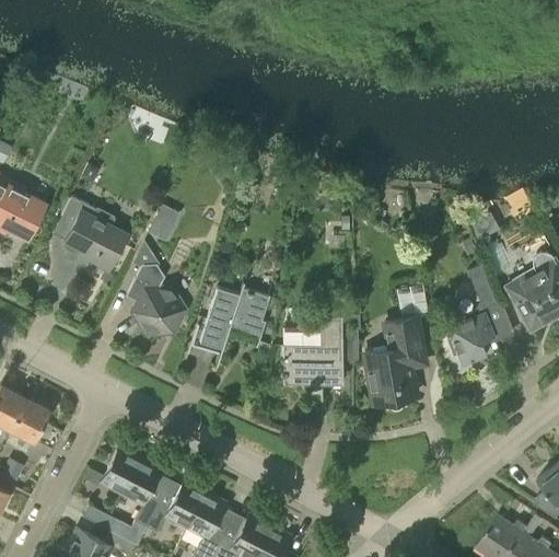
[(0,143),(0,164),(1,165),(9,149),(0,143)]
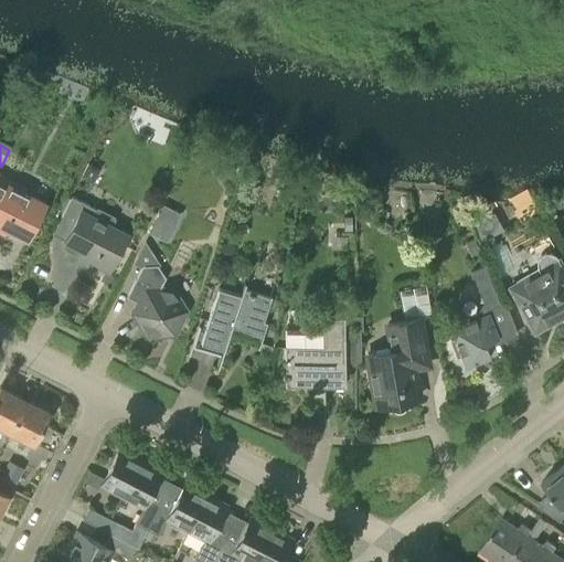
[(100,175),(89,169),(84,180),(89,183),(96,181),(100,175)]
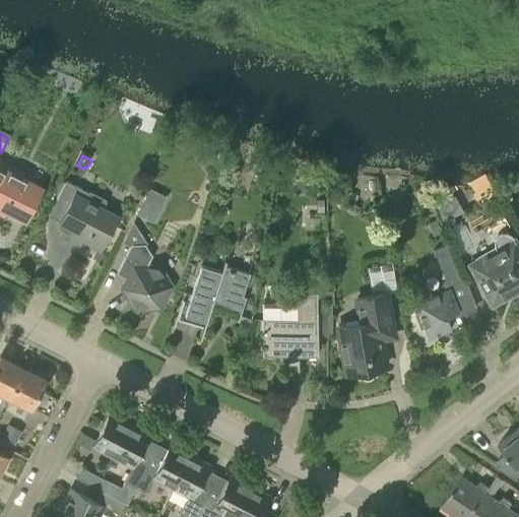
[(0,214),(5,217),(7,213),(23,222),(24,220),(23,220),(39,191),(40,191),(41,190),(21,181),(23,176),(0,164),(0,214)]
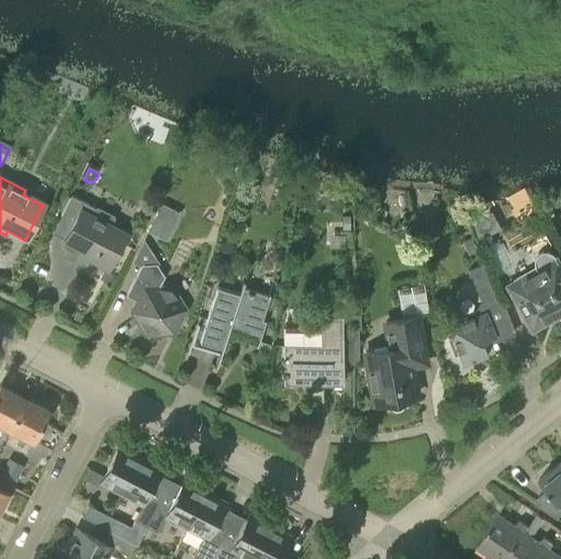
[(366,194),(366,201),(365,208),(379,209),(379,204),(379,202),(372,194),(366,194)]
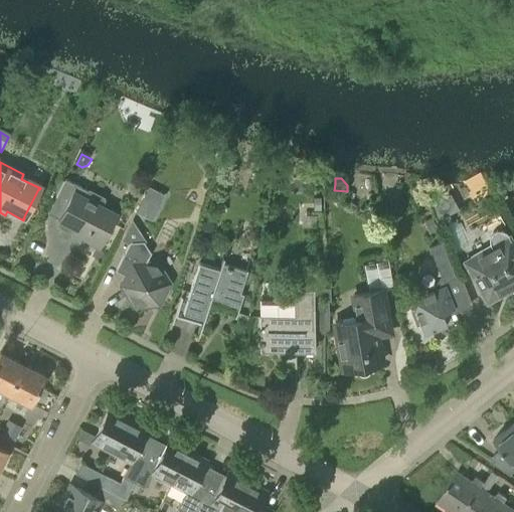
[(73,234),(84,240),(101,248),(117,218),(83,200),(88,193),(66,182),(57,200),(68,206),(60,222),(75,230),(73,234)]
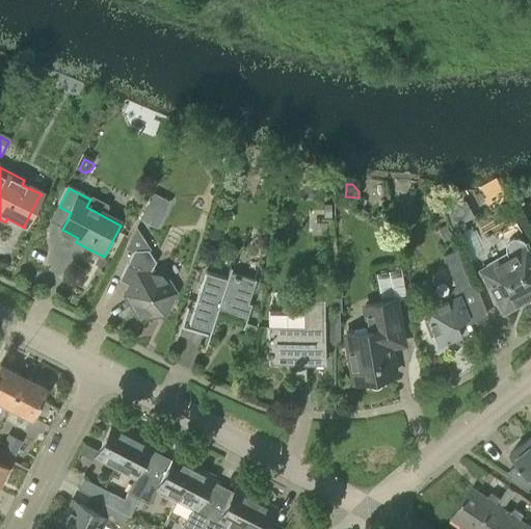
[(149,209),(141,221),(157,230),(163,217),(149,209)]
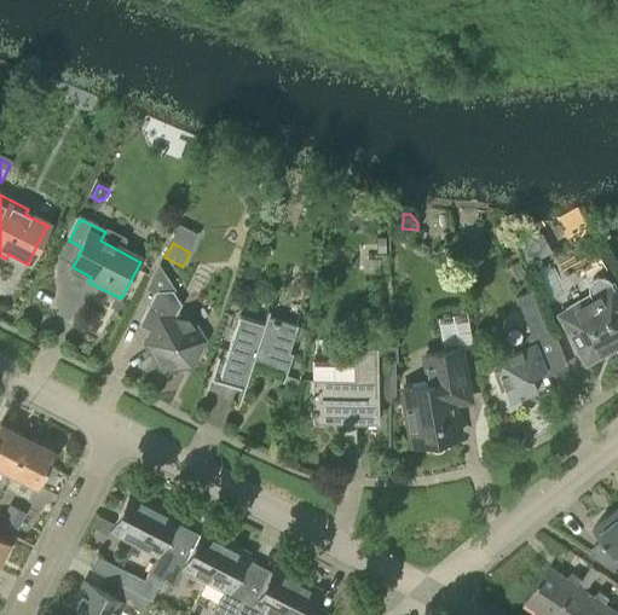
[(255,274),(243,271),(237,286),(249,291),(255,274)]
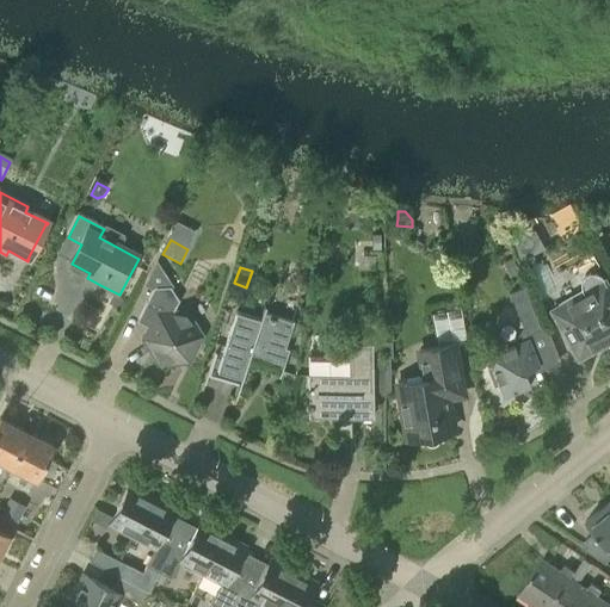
[(174,313),(180,302),(159,268),(149,287),(155,291),(140,321),(152,327),(145,342),(160,366),(190,365),(203,339),(186,313),(174,313)]
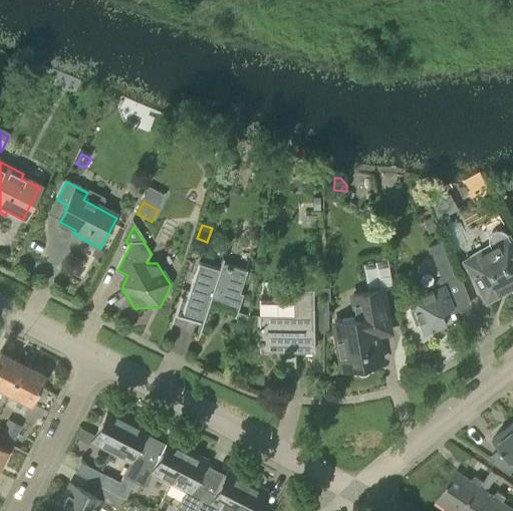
[(491,250),(493,254),(468,269),(487,302),(504,293),(503,292),(512,286),(512,247),(508,240),(506,236),(501,233),(496,232),(491,235),(489,240),(489,245),(492,249),(491,250)]
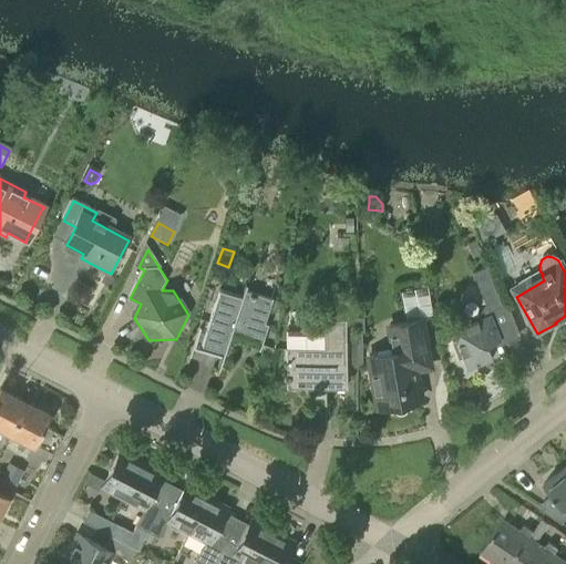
[(501,307),(485,268),(472,274),(487,311),(501,307)]
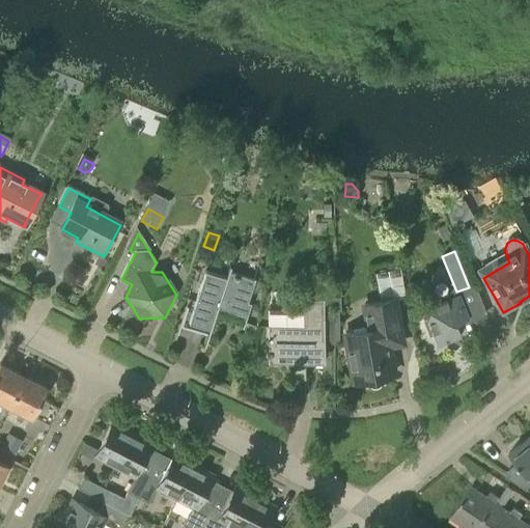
[(226,281),(206,274),(190,325),(210,332),(211,333),(218,313),(245,323),(243,330),(244,331),(252,307),(248,306),(255,282),(254,282),(253,285),(229,277),(231,270),(230,269),(226,281)]
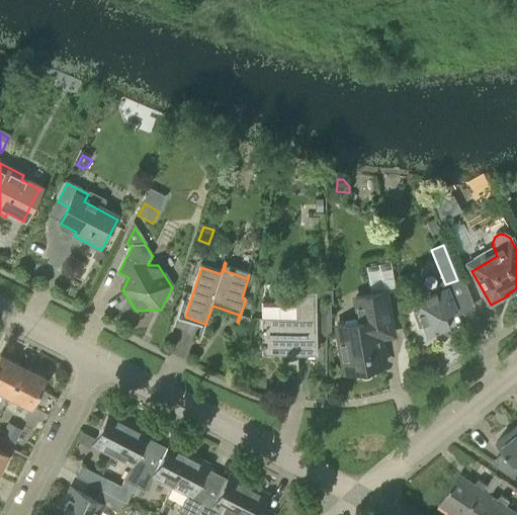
[(414,305),(418,315),(414,317),(419,329),(423,327),(428,339),(450,330),(445,318),(457,313),(448,290),(435,295),(434,291),(419,297),(421,302),(414,305)]
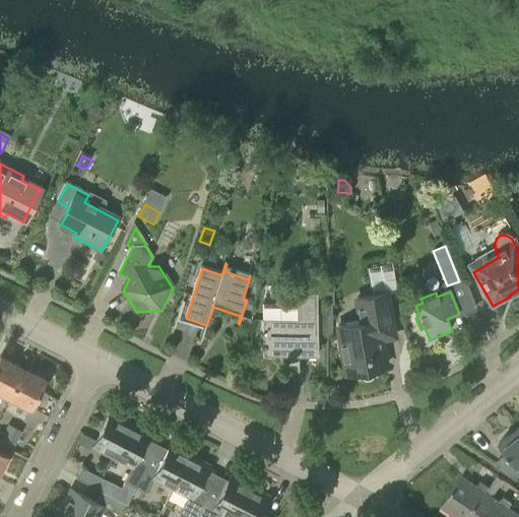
[(265,305),(265,322),(263,322),(263,359),(319,358),(318,295),(298,296),(298,305),(265,305)]
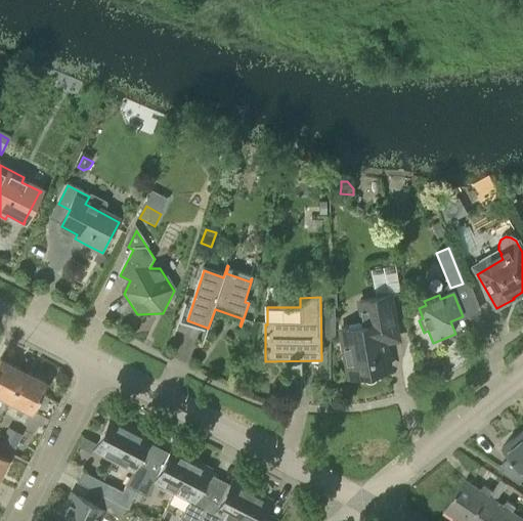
[(378,379),(379,374),(389,373),(386,357),(385,357),(382,344),(397,341),(389,298),(360,303),(365,331),(342,335),(345,351),(343,352),(346,368),(348,367),(350,380),(361,378),(363,381),(366,384),(372,385),(376,383),(378,379)]
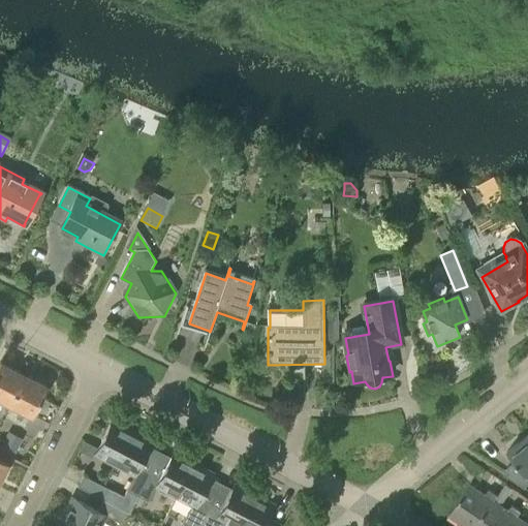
[(0,402),(9,407),(25,377),(2,365),(0,368),(0,402)]
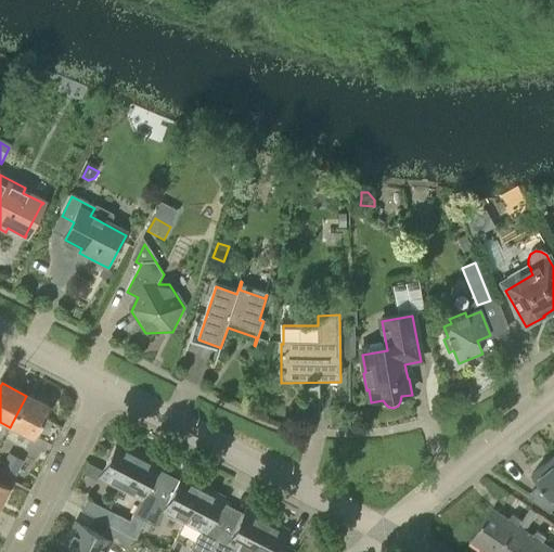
[(26,396),(10,427),(34,440),(51,408),(26,396)]
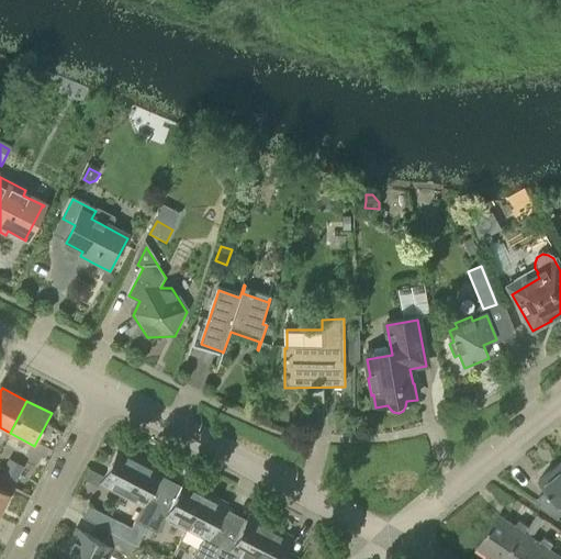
[(123,498),(141,461),(120,450),(101,487),(123,498)]
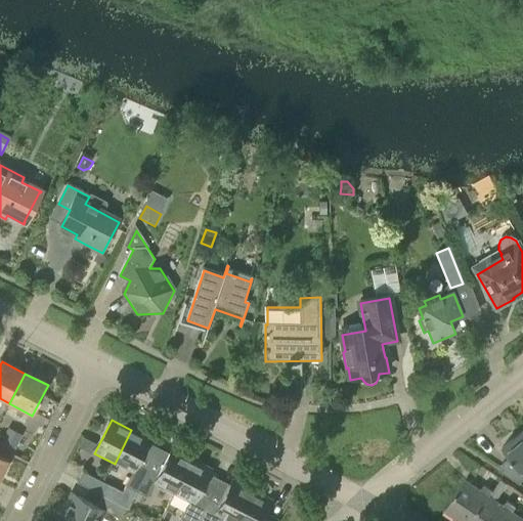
[(0,450),(12,458),(23,437),(9,430),(0,447),(0,450)]
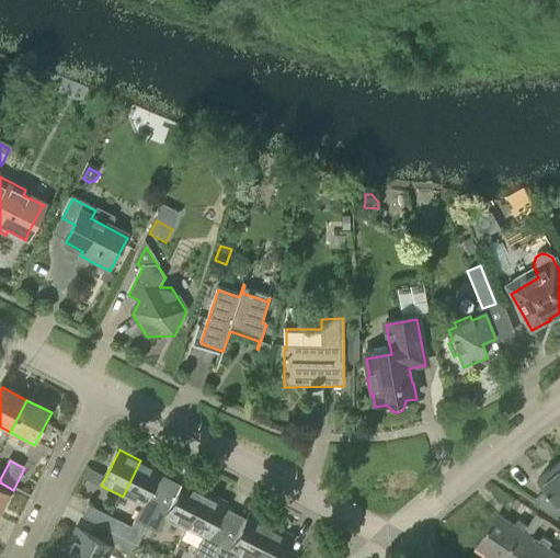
[(162,471),(140,460),(123,497),(144,508),(135,523),(147,528),(160,503),(148,498),(162,471)]
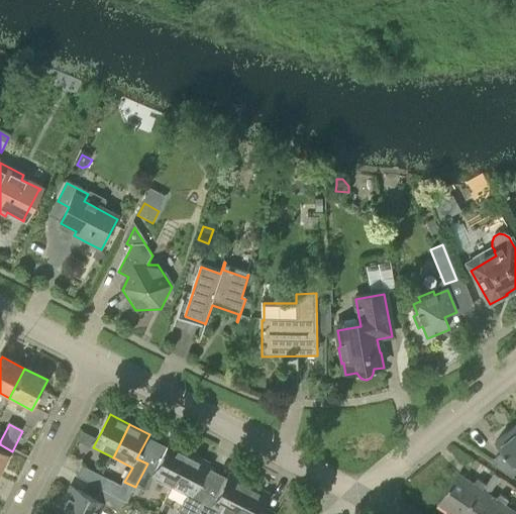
[(496,442),(504,453),(496,460),(496,461),(493,466),(513,480),(515,476),(515,427),(496,442)]
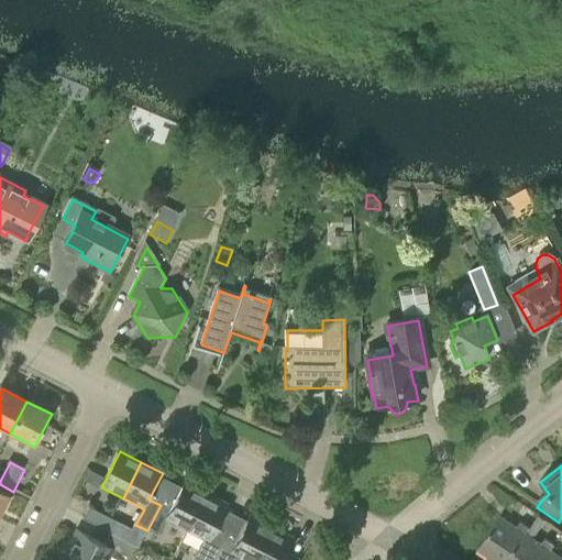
[(172,512),(161,505),(147,530),(158,537),(167,520),(188,531),(207,495),(185,484),(172,512)]
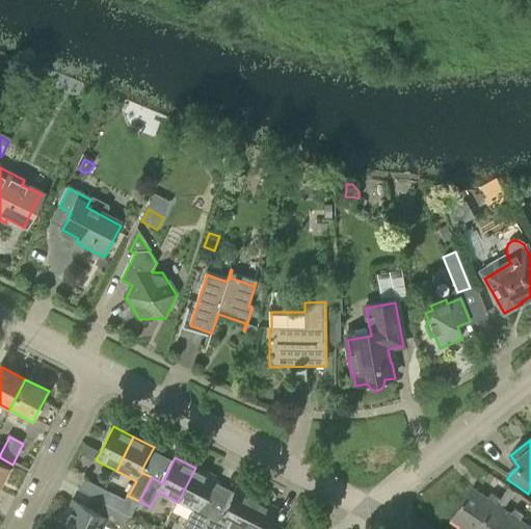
[(0,487),(9,469),(0,463),(0,487)]
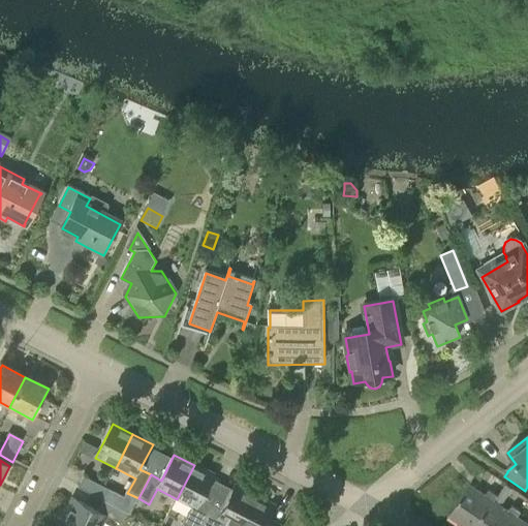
[(214,475),(194,465),(177,499),(193,507),(184,525),(202,525),(212,506),(202,501),(214,475)]
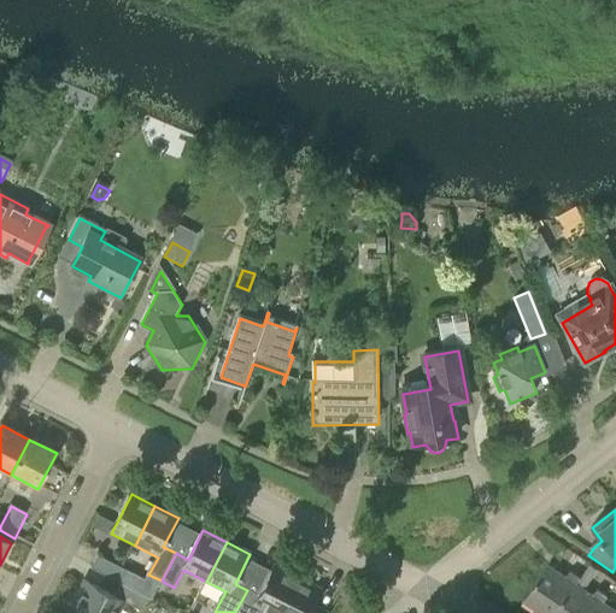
[(134,576),(127,572),(99,558),(92,571),(121,585),(129,590),(134,576)]
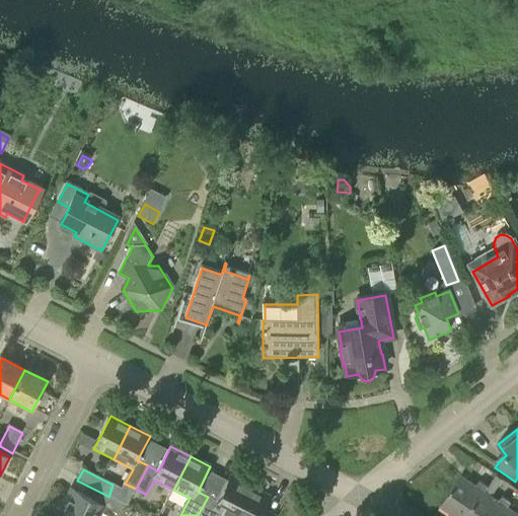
[(218,502),(208,497),(198,515),(211,515),(214,511),(223,515),(236,515),(250,488),(231,477),(218,502)]
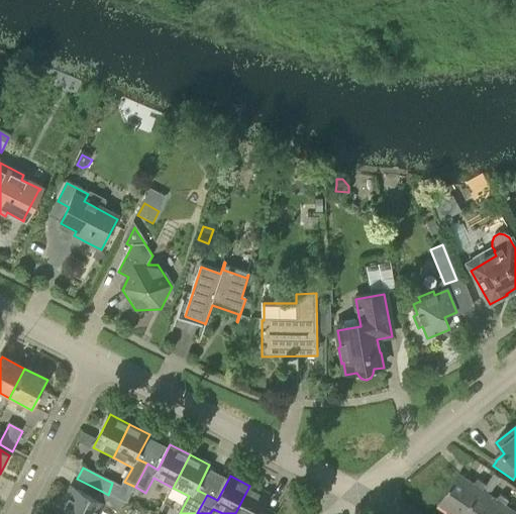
[(477,481),(473,485),(459,476),(439,506),(440,506),(442,503),(452,510),(450,513),(468,513),(483,492),(486,487),(477,481)]
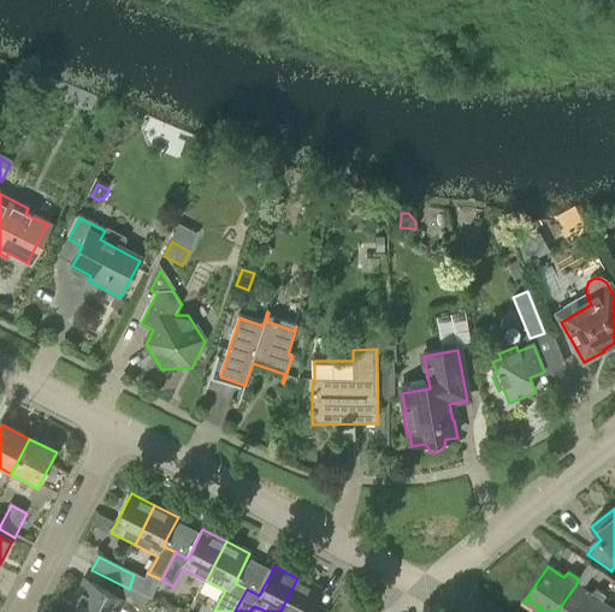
[(321,590),(297,578),(281,611),(317,611),(312,608),(321,590)]
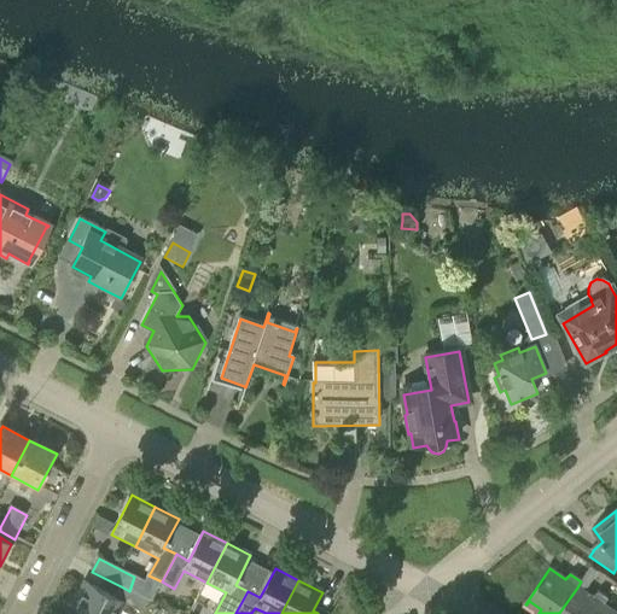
[(121,586),(115,598),(86,584),(73,608),(83,613),(121,613),(126,604),(140,613),(143,613),(149,601),(129,591),(121,586)]
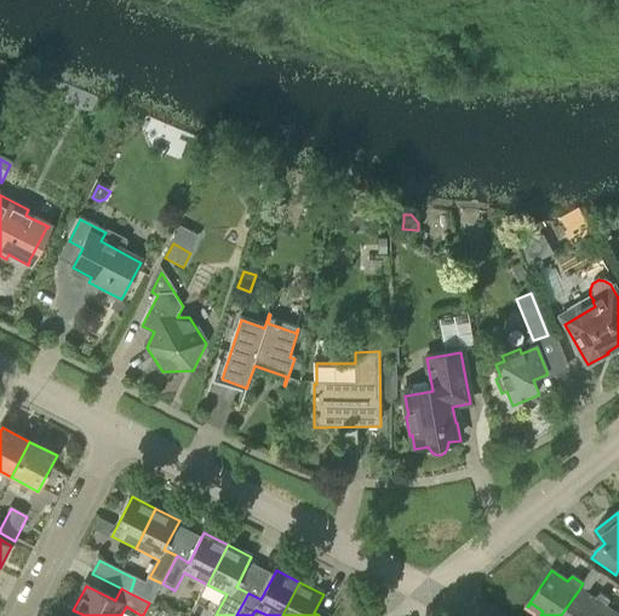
[(600,615),(606,608),(579,589),(561,615),(600,615)]
